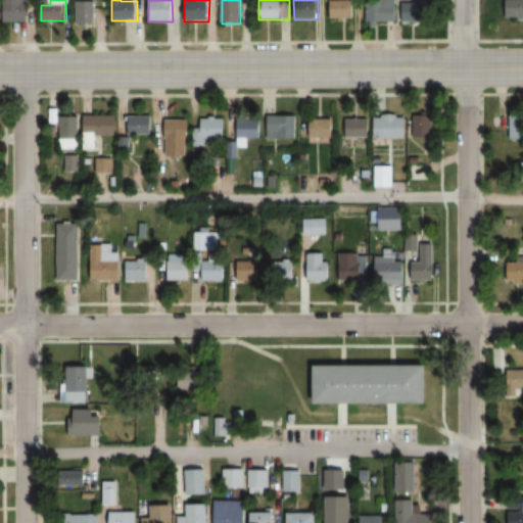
[(353,0),(327,0),(328,19),(353,19),(353,0)]
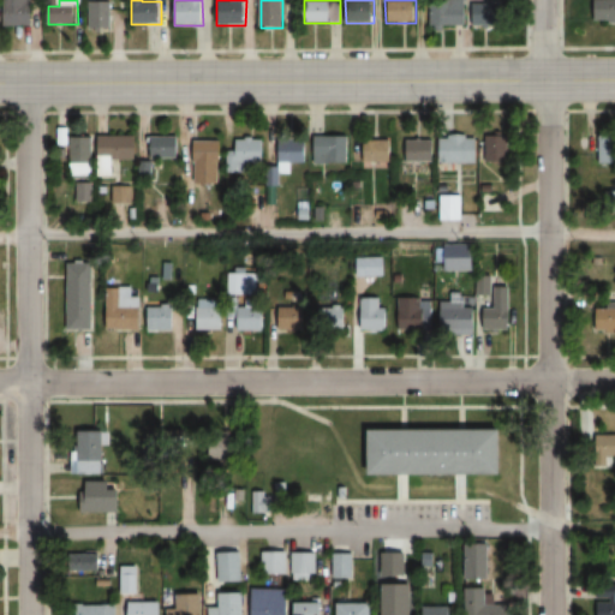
[(465,25),(465,0),(429,0),(430,25),(465,25)]
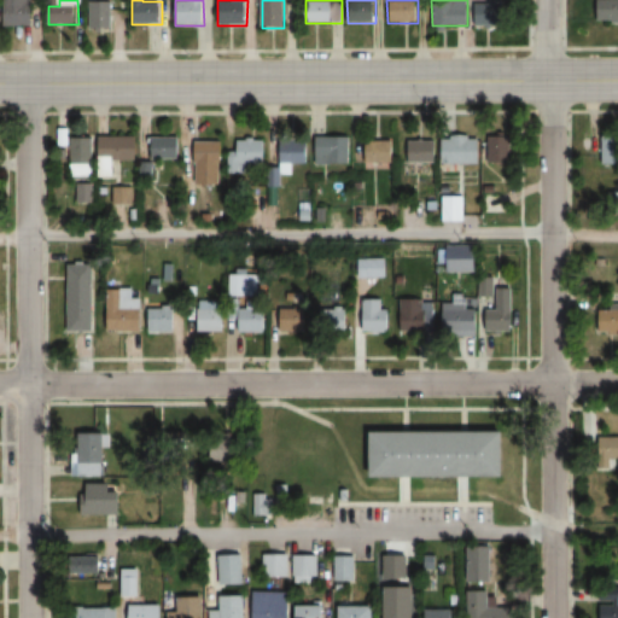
[(476,0),(477,25),(505,25),(503,0),(476,0)]
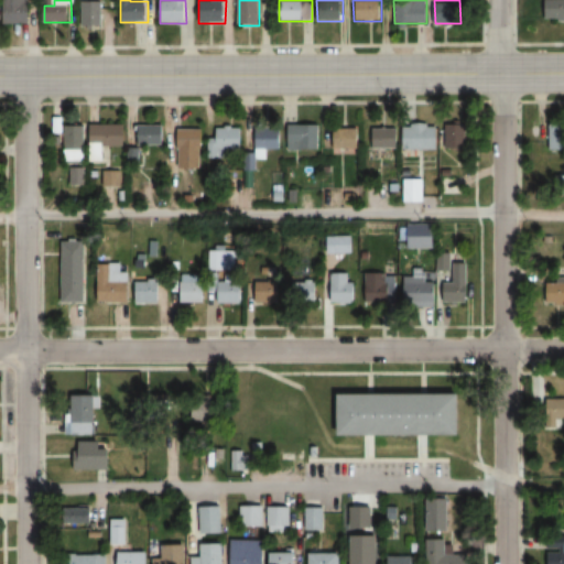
[(563,20),(563,0),(548,0),(548,21),(563,20)]
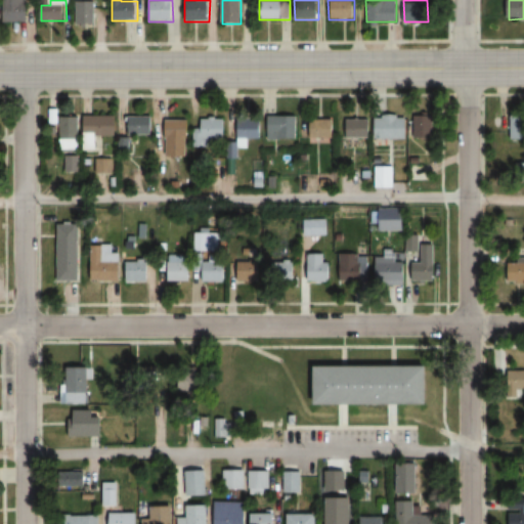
[(28,22),(28,1),(4,1),(4,22),(28,22)]
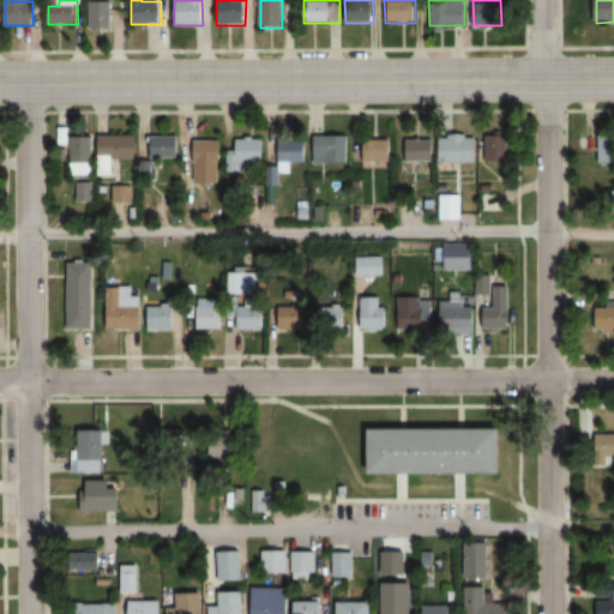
[(112,1),(89,1),(89,29),(112,29),(112,1)]
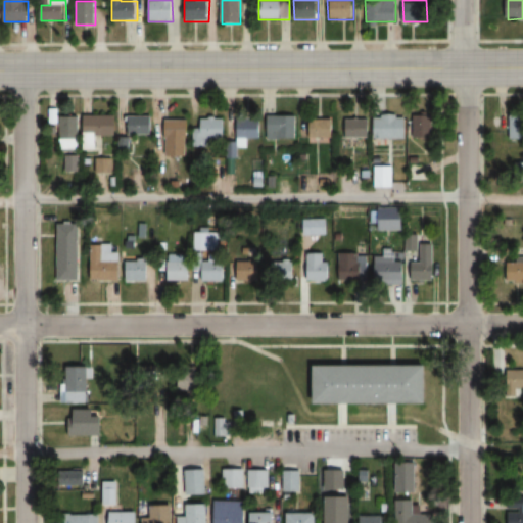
[(522,112),(507,113),(507,138),(522,138),(522,112)]
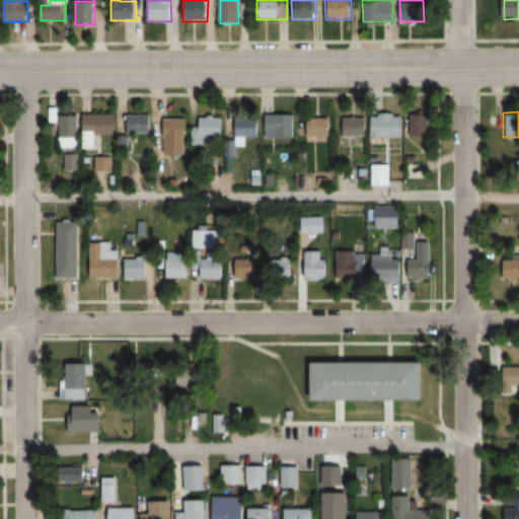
[(431,136),(431,113),(413,113),(413,136),(431,136)]
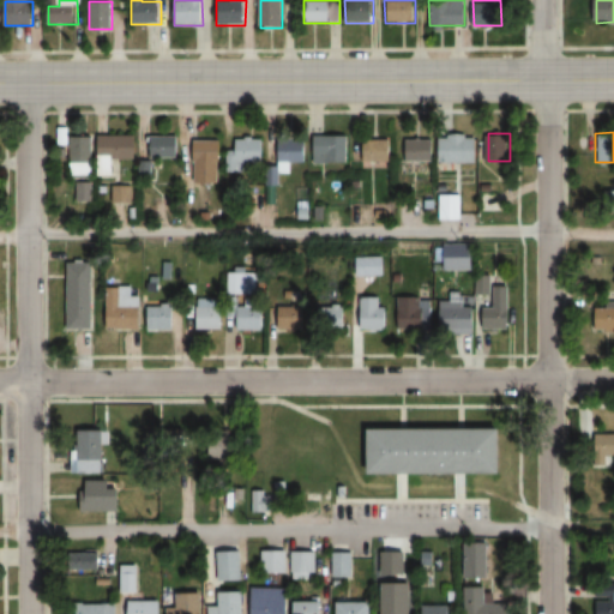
[(479,162),(479,134),(441,134),(441,162),(479,162)]
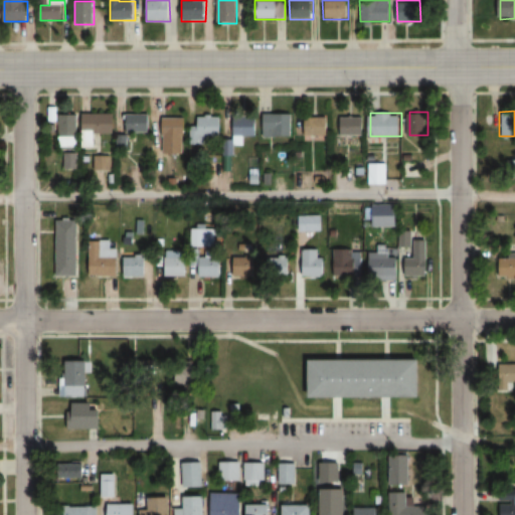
[(78,150),(78,114),(49,114),(49,122),(59,122),(59,150),(78,150)]
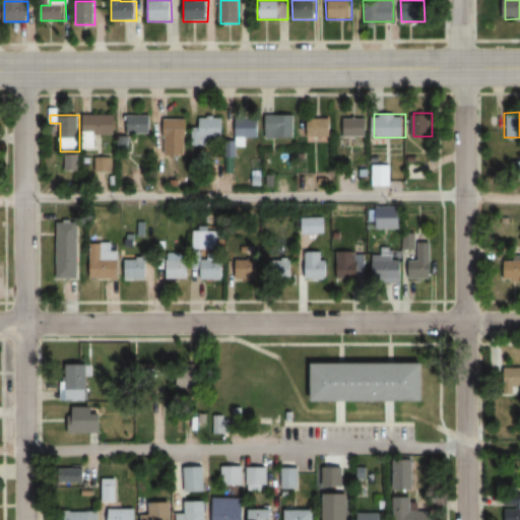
[(96,133),(117,133),(117,115),(85,115),(85,148),(96,148),(96,133)]
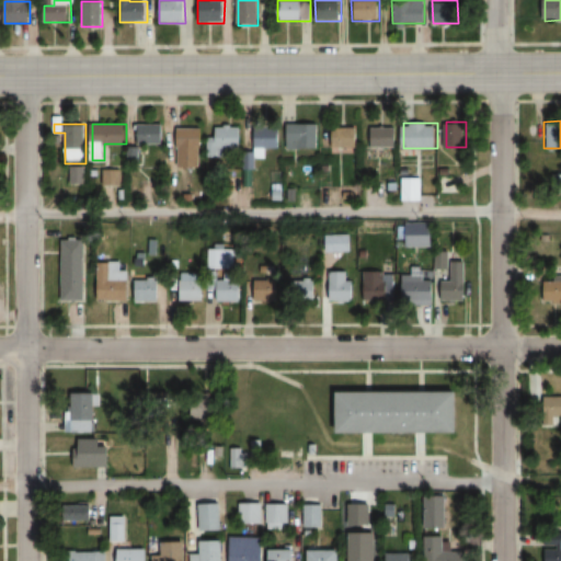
[(164,124),(140,124),(140,144),(164,144),(164,124)]
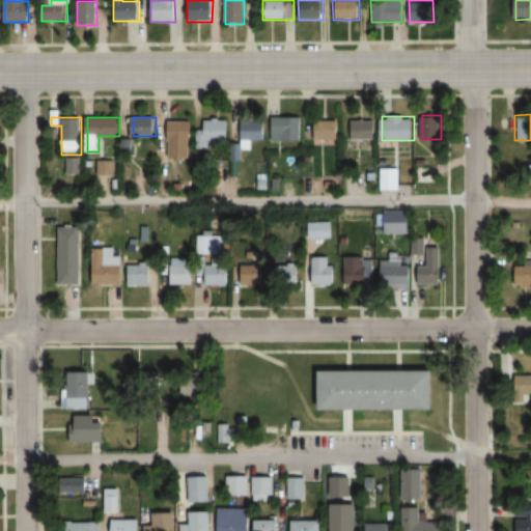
[(303,141),(303,118),(273,118),(273,141),(303,141)]
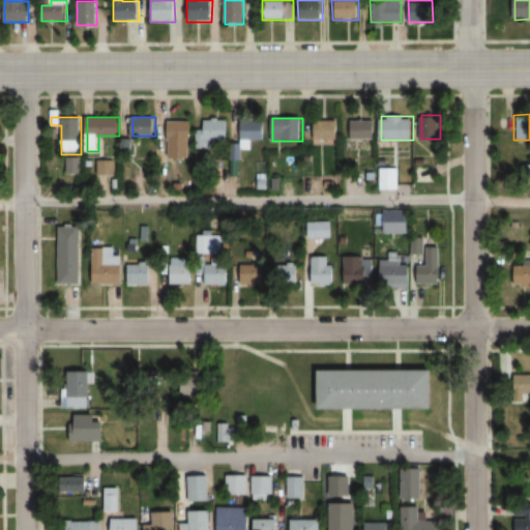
[(376,139),(376,119),(350,119),(350,139),(376,139)]
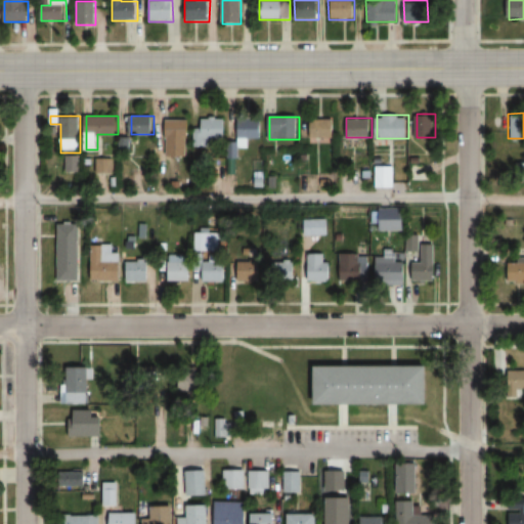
[(167,156),(188,156),(188,119),(167,119),(167,156)]
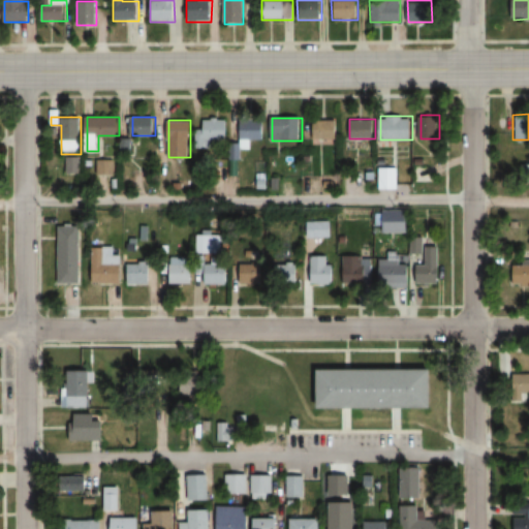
[(201,139),(228,139),(228,120),(201,120),(201,139)]
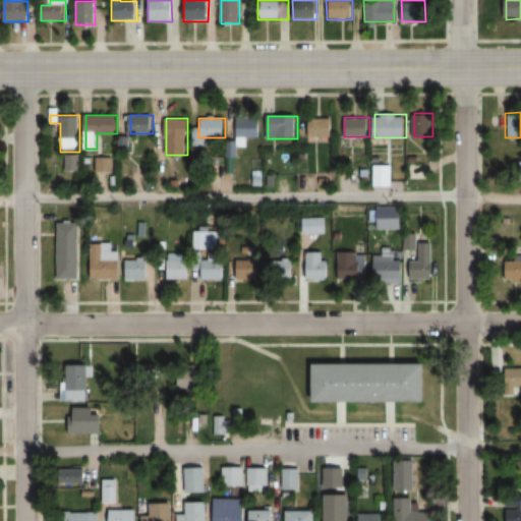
[(262,138),(262,118),(237,118),(237,146),(247,146),(247,138),(262,138)]
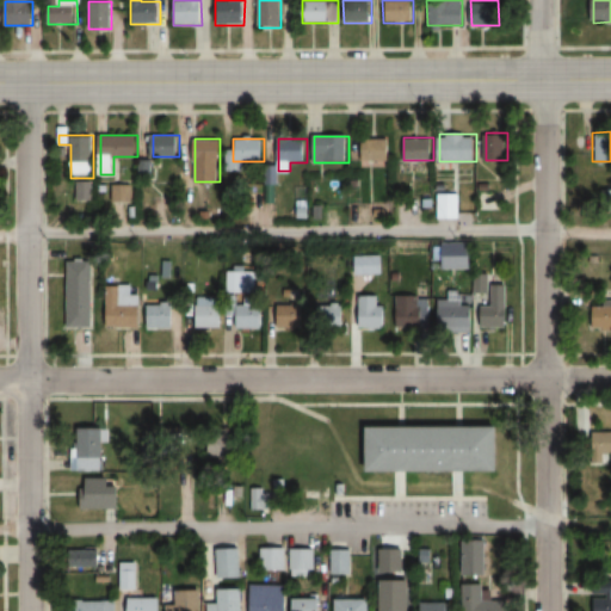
[(392,139),(363,139),(363,161),(392,161),(392,139)]
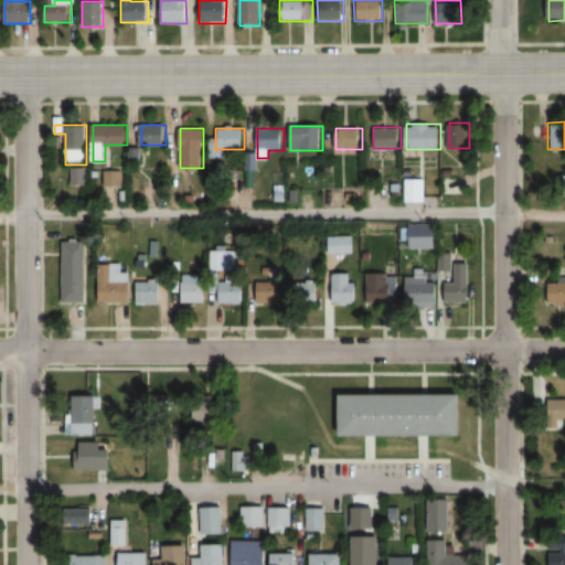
[(105,187),(123,187),(123,170),(105,170),(105,187)]
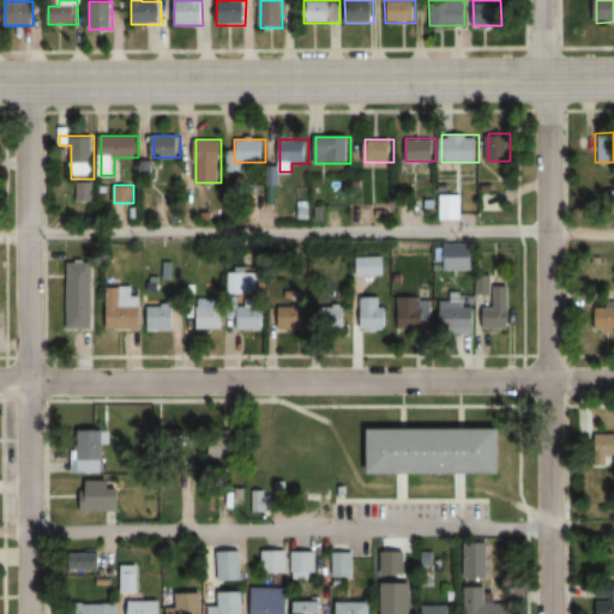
[(461,218),(461,196),(444,196),(444,218),(461,218)]
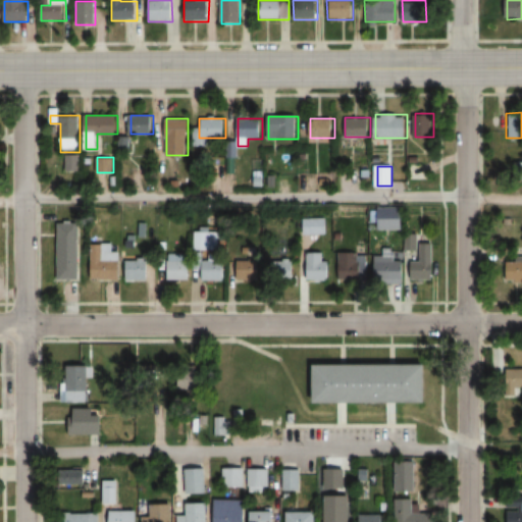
[(403,208),(378,208),(378,230),(403,230),(403,208)]
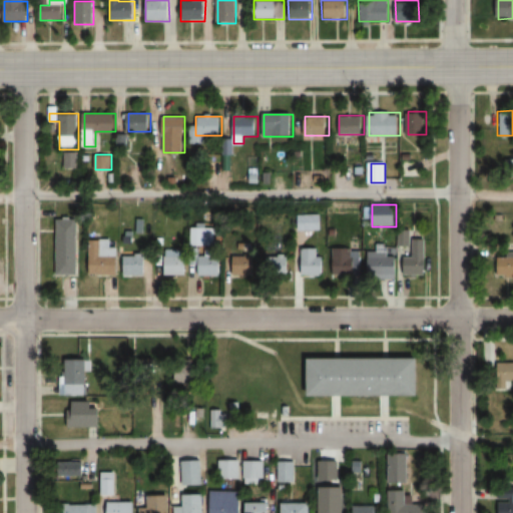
[(54,219),(54,275),(76,275),(76,219),(54,219)]
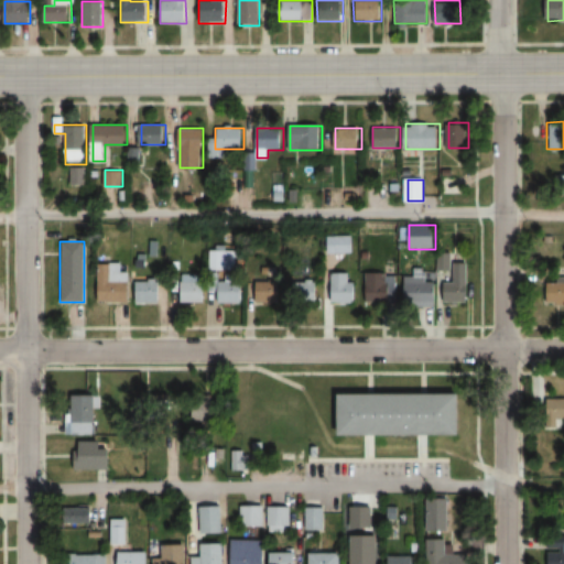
[(234,251),(212,251),(212,269),(234,269),(234,251)]
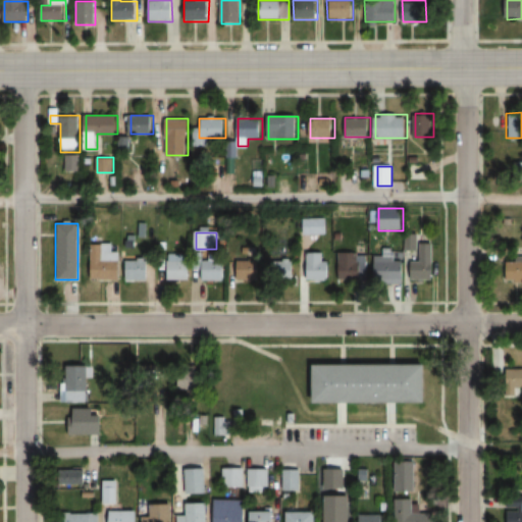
[(416,250),(416,235),(404,235),(405,251),(416,250)]
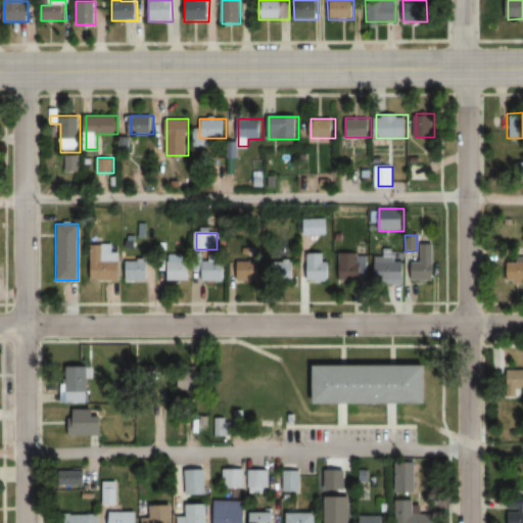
[(90,244),(90,280),(120,280),(120,251),(111,251),(111,244),(90,244)]
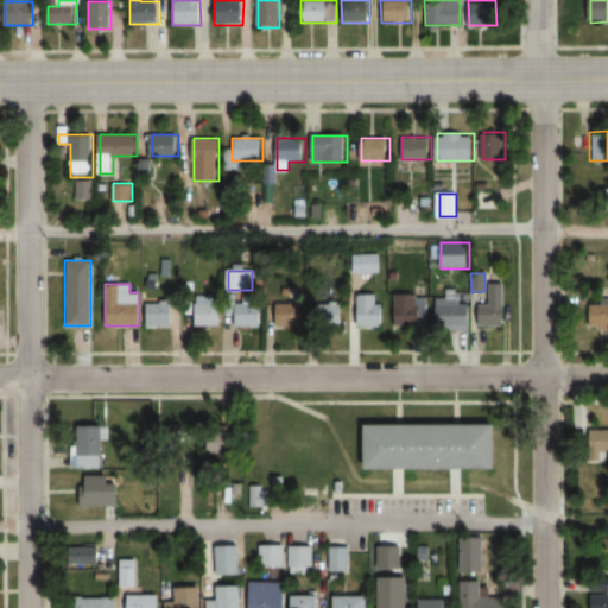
[(505,284),(488,284),(488,305),(479,305),(479,325),(505,325),(505,284)]
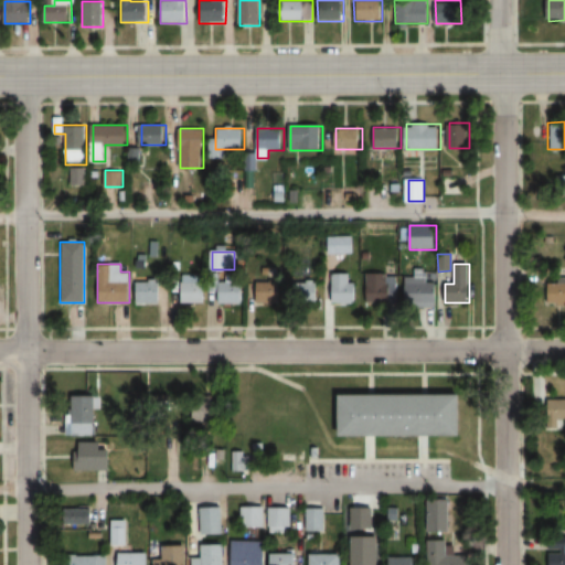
[(356,284),(348,284),(348,274),(329,274),(329,304),(356,304),(356,284)]
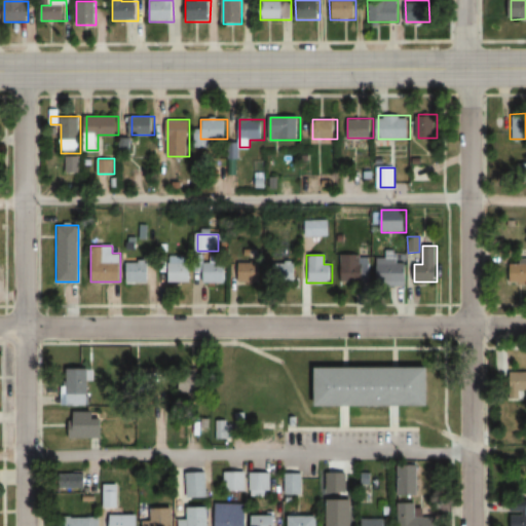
[(190,282),(190,256),(166,256),(166,282),(190,282)]
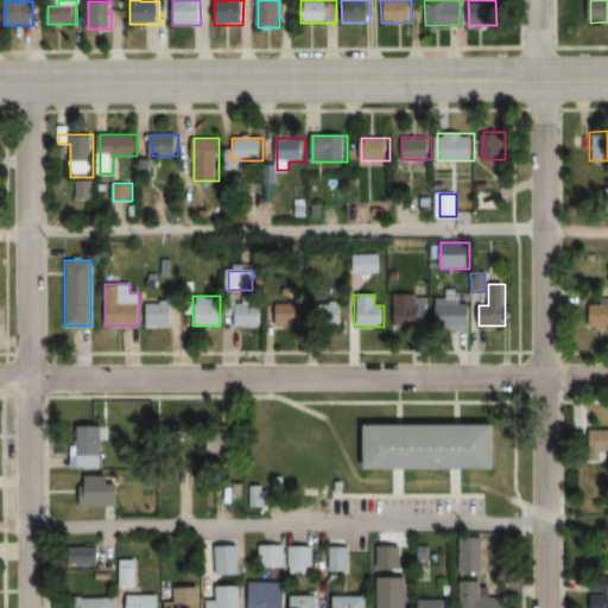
[(393,296),(393,328),(426,328),(426,296),(393,296)]
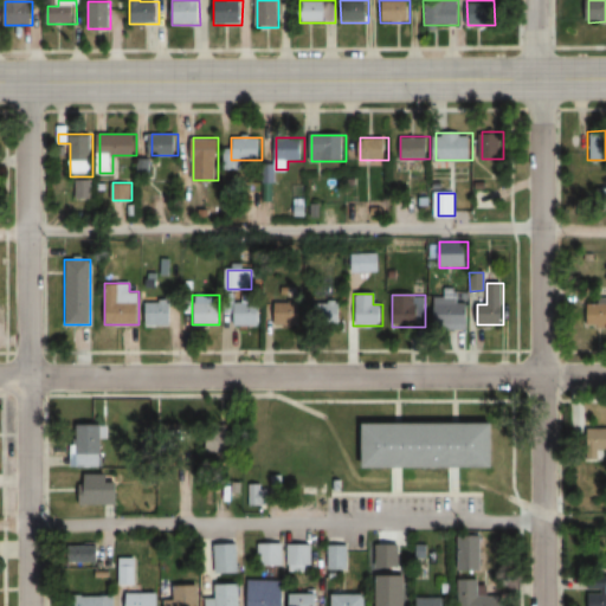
[(144,300),(144,326),(172,326),(172,300),(144,300)]
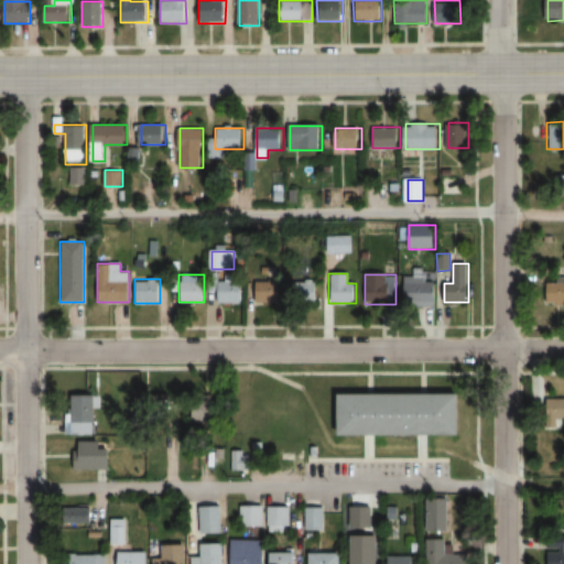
[(435,306),(435,279),(403,279),(403,306),(435,306)]
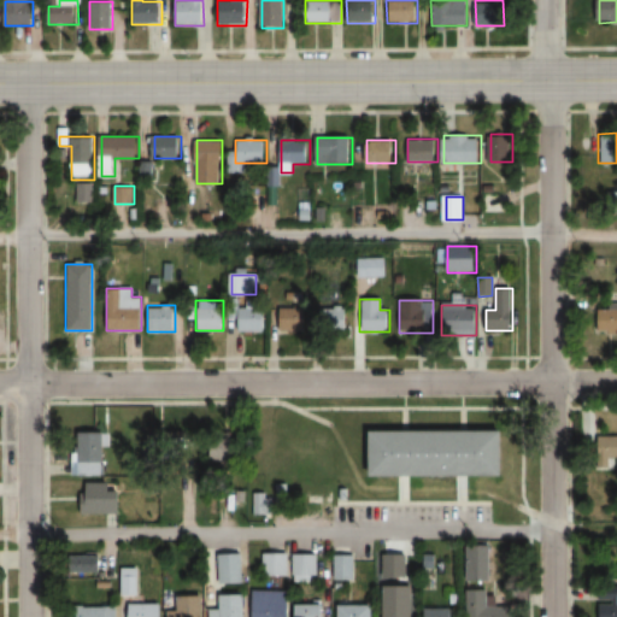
[(264,331),(264,307),(235,307),(235,331),(264,331)]
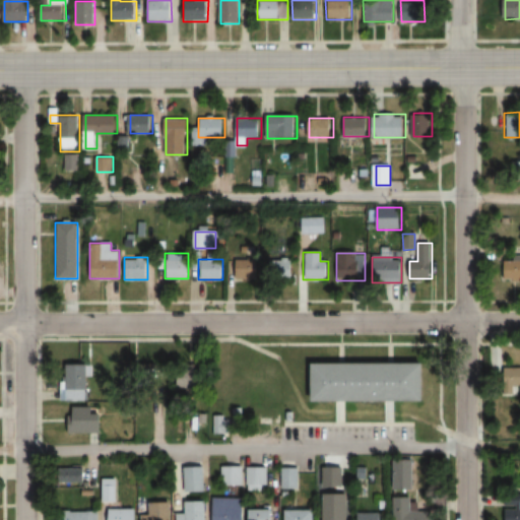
[(234,278),(259,278),(259,259),(234,259),(234,278)]
